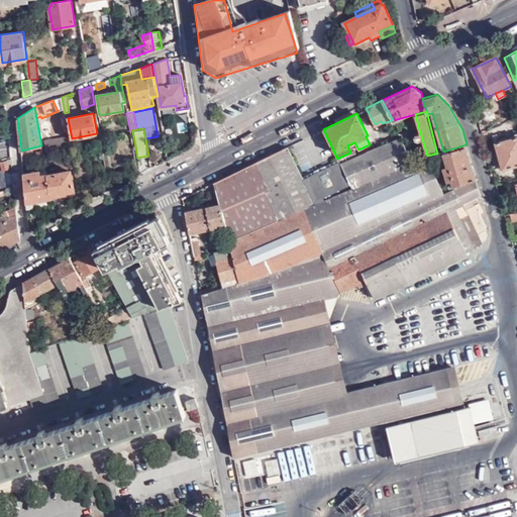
[(71,151),(69,135),(44,139),(47,156),(71,151)]
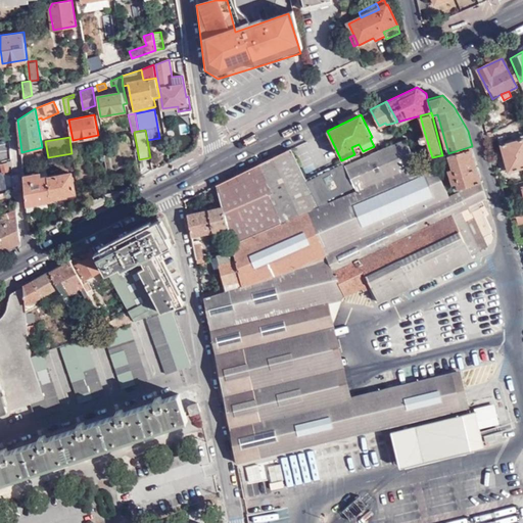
[(407,138),(377,150),(386,178),(416,164),(407,138)]
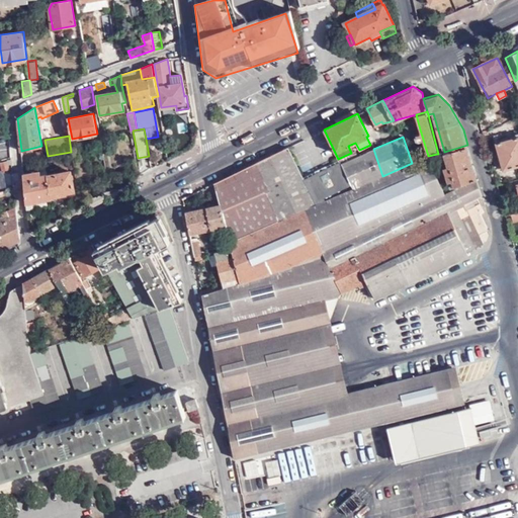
[(517,165),(517,137),(495,143),(503,169),(517,165)]
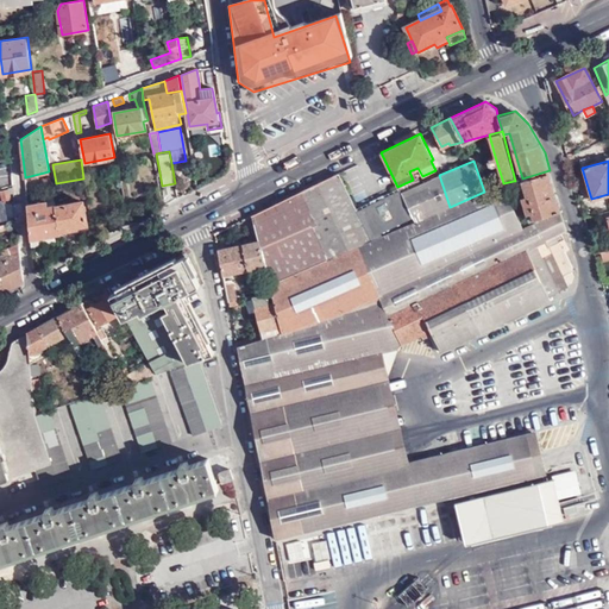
[(560,209),(550,170),(522,179),(527,194),(520,195),(526,213),(531,212),(533,218),(528,220),(529,224),(560,209)]
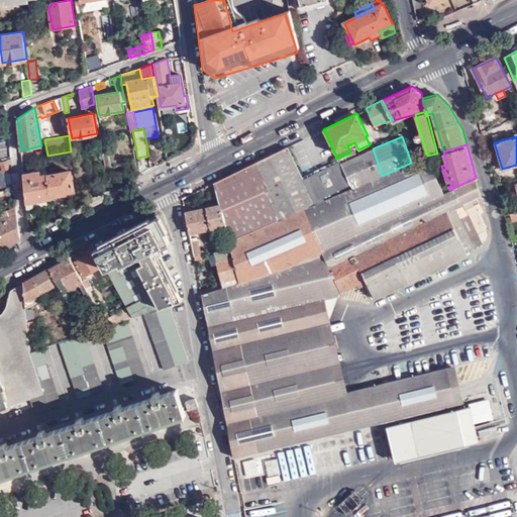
[(303,179),(287,146),(213,181),(219,203),(226,233),(229,242),(315,204),(304,182),(303,179)]
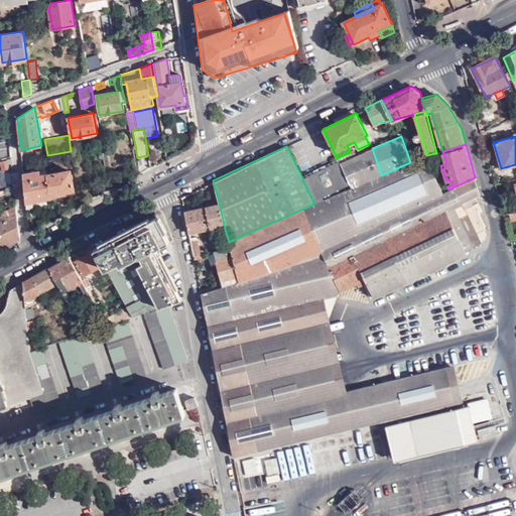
[(381,175),(372,148),(357,155),(339,162),(351,187),(381,175)]
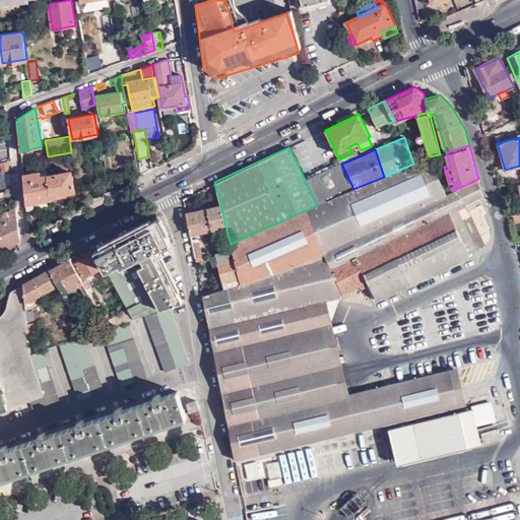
[(352,153),(339,159),(340,163),(341,164),(360,156),(358,151),(352,153)]
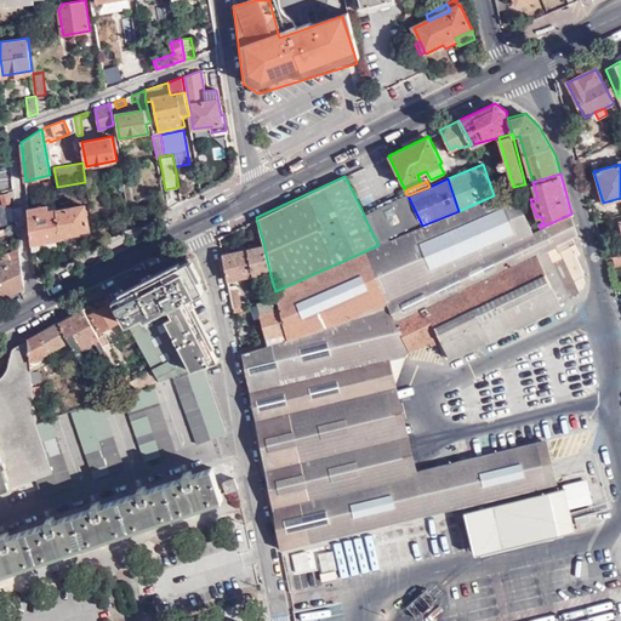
[(524,184),(513,187),(518,198),(527,194),(524,184)]
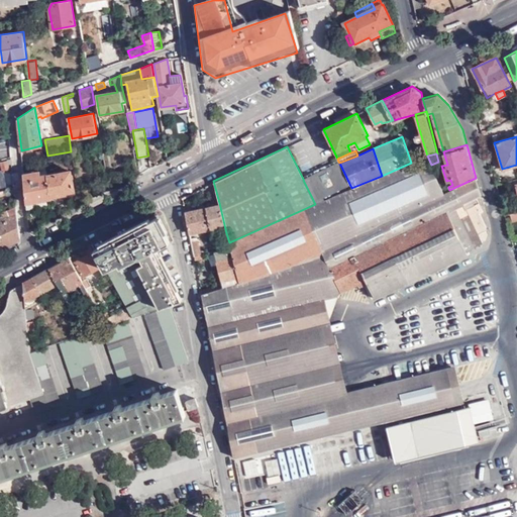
[(431,165),(427,156),(411,163),(382,176),(351,188),(325,200),(315,204),(229,242),(232,256),(239,282),(223,288),(221,288),(202,295),(234,458),(391,420),(455,405),(464,402),(455,367),(347,392),(330,320),(339,292),(320,251),(444,193),(431,165)]
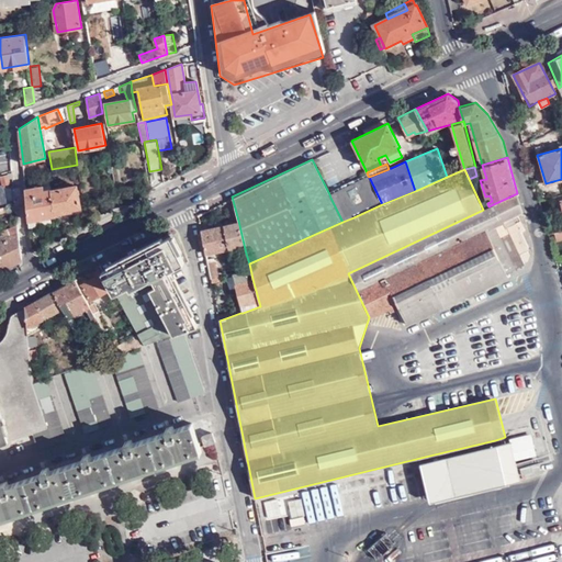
[(353,217),(382,204),(369,177),(368,176),(329,194),(330,198),(343,222),(353,217)]
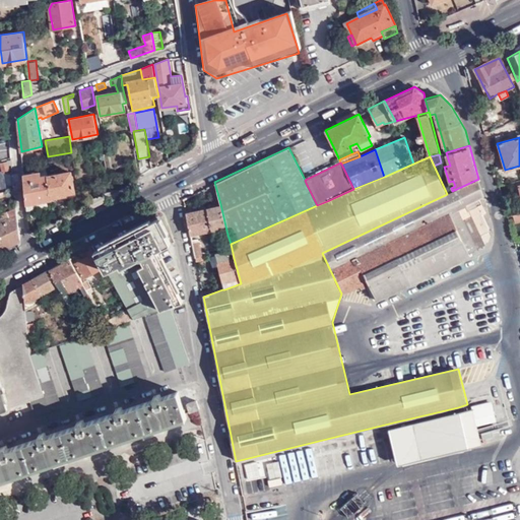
[(71,172),(48,176),(51,194),(58,193),(59,195),(67,193),(67,192),(74,190),(71,172)]
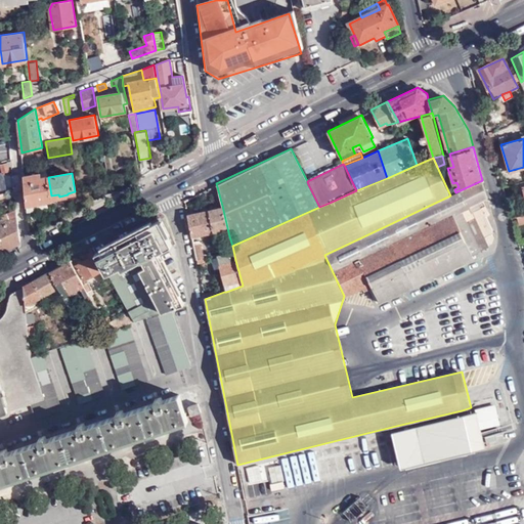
[(37,175),(24,178),(27,205),(52,200),(51,195),(48,177),(47,176),(38,178),(37,175)]
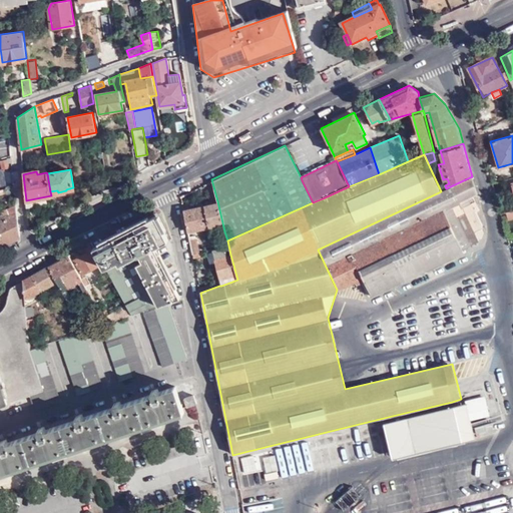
[(477,193),(472,176),(446,188),(441,191),(318,249),(337,290),(338,291),(364,279),(373,296),(464,252),(462,248),(481,238),(483,233),(482,229),(482,223),(472,202),(475,200),(473,195),(477,193)]
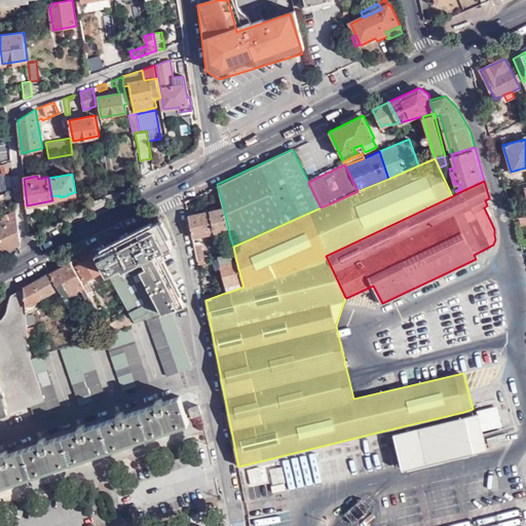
[(215,234),(216,241),(230,237),(223,207),(209,210),(215,234)]
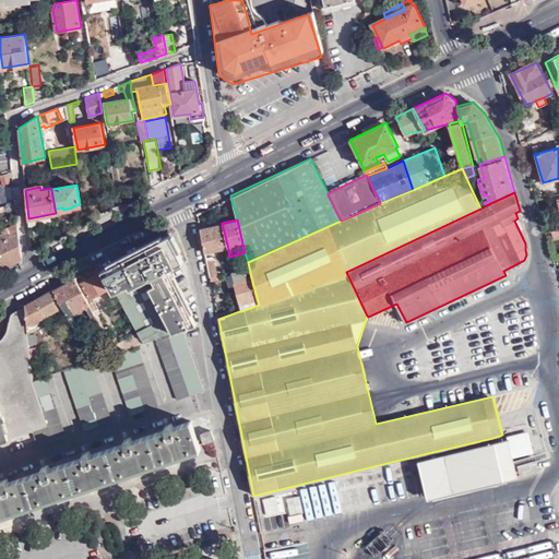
[(0,269),(21,257),(18,223),(0,233),(0,236),(1,241),(0,241),(0,269)]
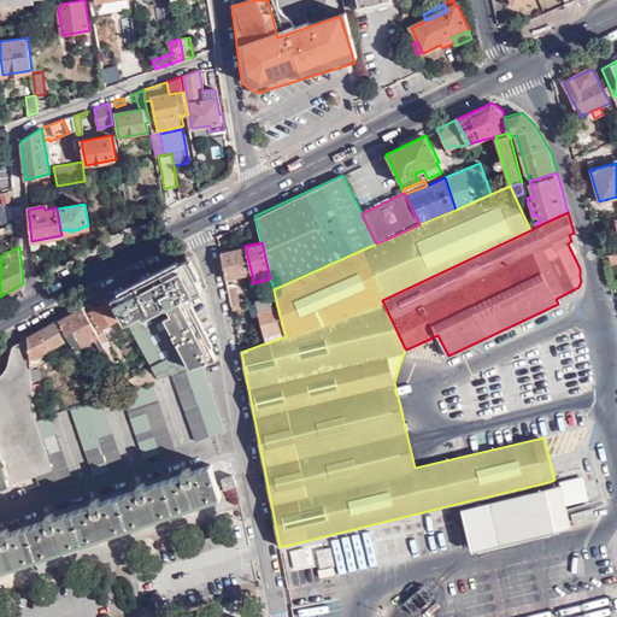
[(252,275),(245,246),(221,251),(227,281),(252,275)]
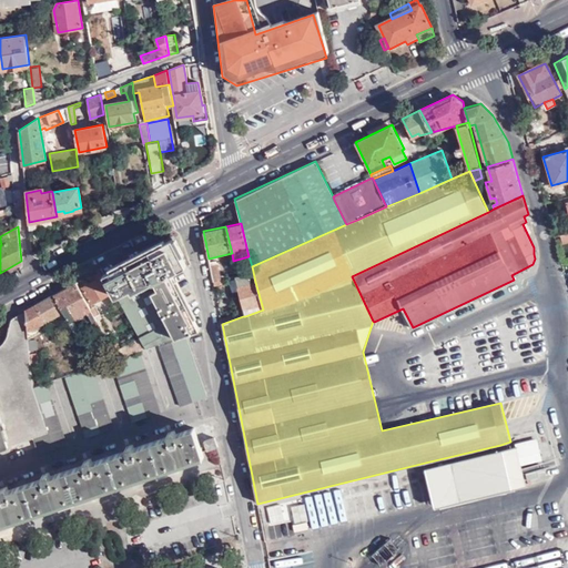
[(567,232),(554,236),(556,242),(567,237),(567,232)]
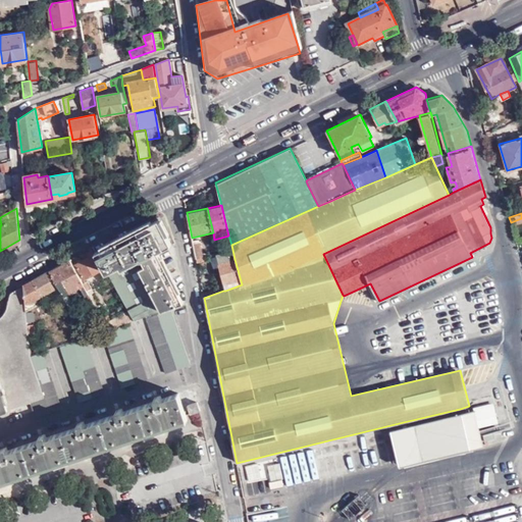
[(136,318),(184,302),(159,249),(173,242),(161,216),(97,250),(106,266),(136,318)]
